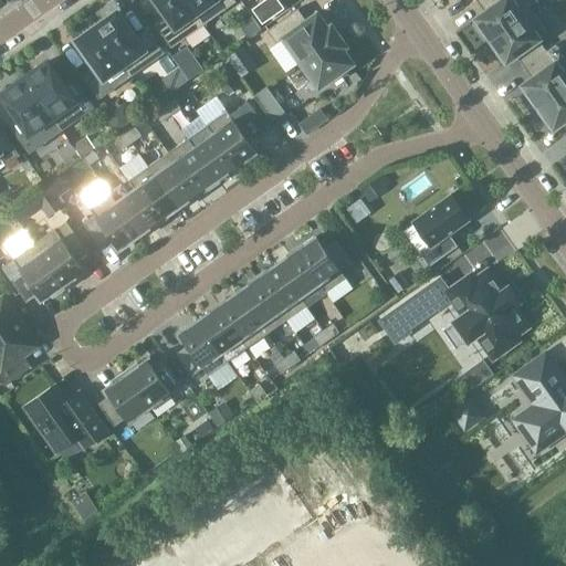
[(185,0),(155,0),(166,16),(155,24),(171,46),(202,24),(185,0)]
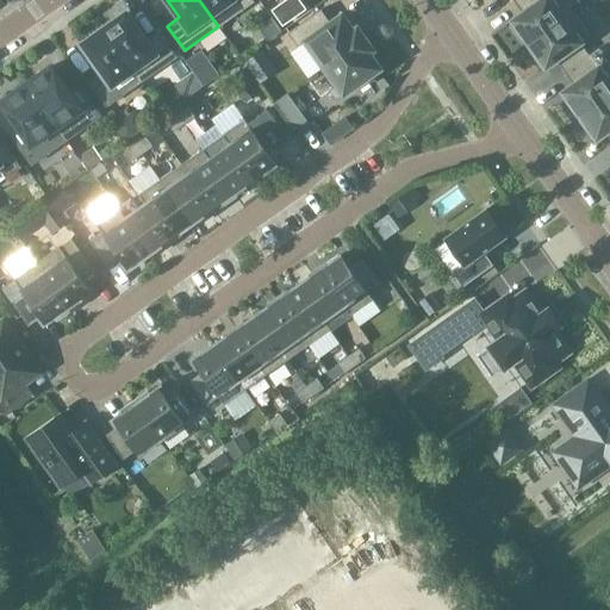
[(199,0),(218,26),(253,1),(251,0),(199,0)]
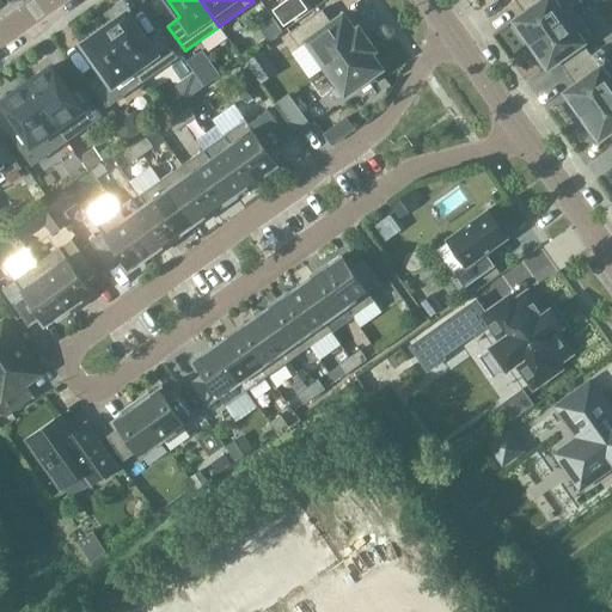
[(528,41),(531,43),(575,12),(567,0),(515,0),(515,1),(525,13),(514,20),(519,28),(518,29),(527,42),(528,41)]
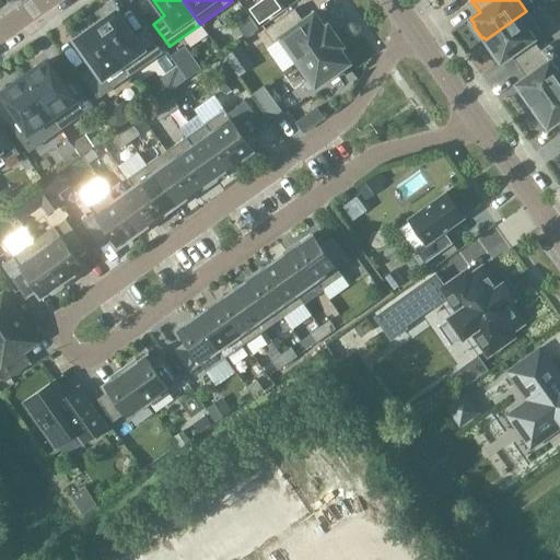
[(294,9),(264,31),(273,43),(280,38),(298,62),(335,35),(327,25),(324,27),(314,13),(303,21),(294,9)]
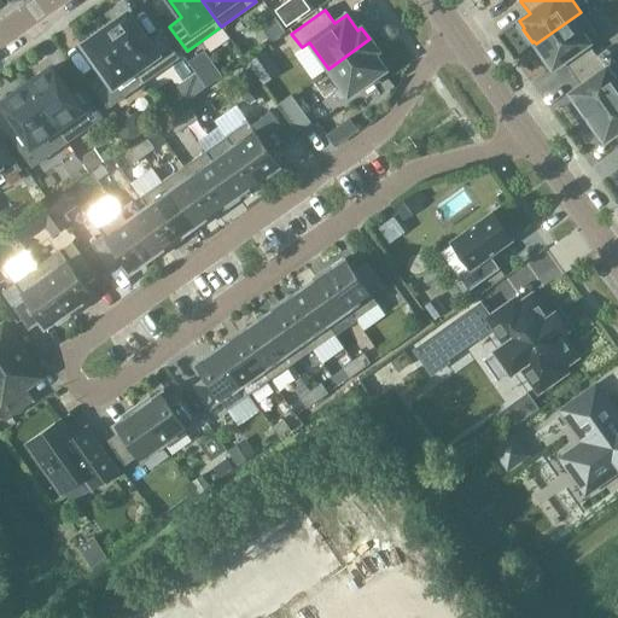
[(581,12),(536,44),(538,47),(536,48),(546,62),(548,60),(553,68),(563,60),(571,74),(596,56),(588,42),(598,35),(581,12)]
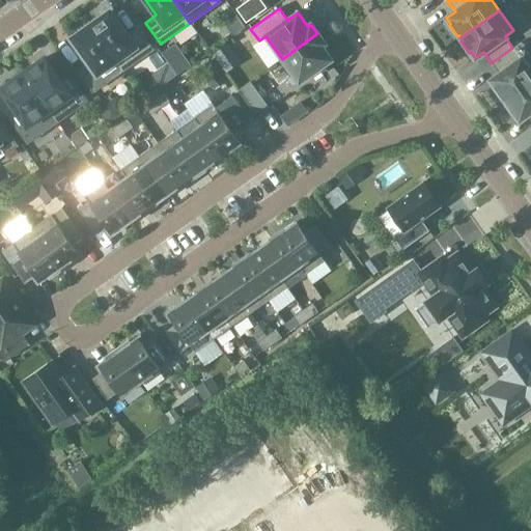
[(109,11),(90,25),(115,60),(114,61),(121,72),(152,50),(137,28),(127,36),(109,11)]
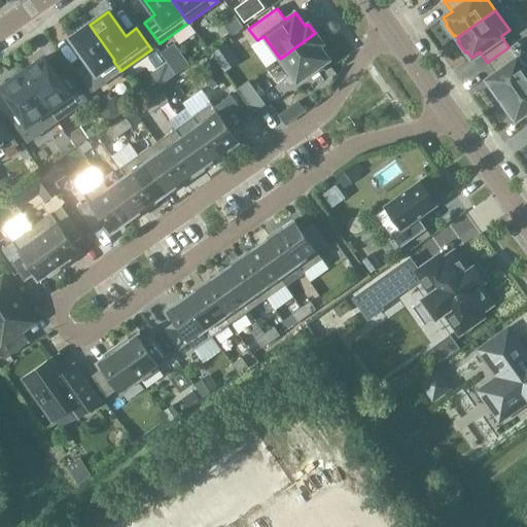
[(90,25),(70,38),(88,63),(77,70),(92,92),(120,71),(113,61),(114,61),(90,25)]
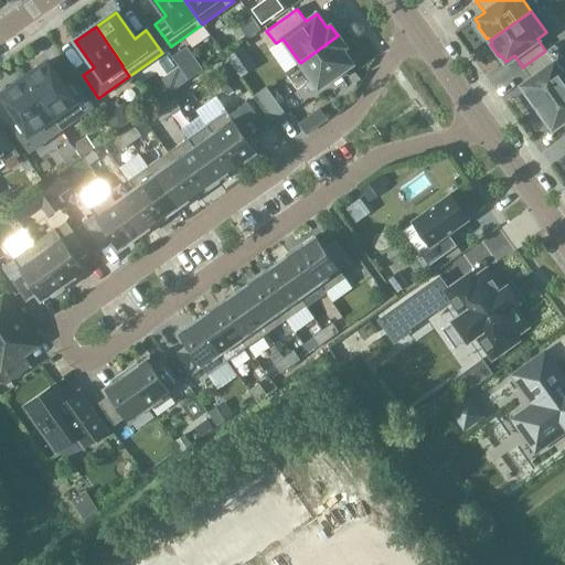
[(338,35),(300,63),(311,78),(304,84),(310,93),(352,64),(341,49),(345,46),(338,35)]
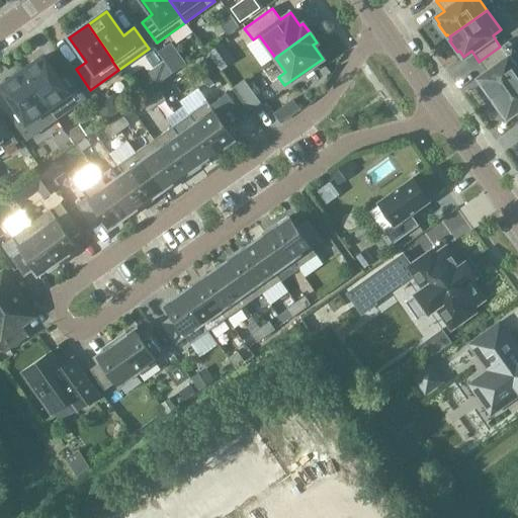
[(491,95),(492,98),(517,79),(517,54),(516,52),(515,52),(508,40),(500,47),(479,62),(487,72),(479,78),(483,84),(481,85),(489,96),(491,95)]
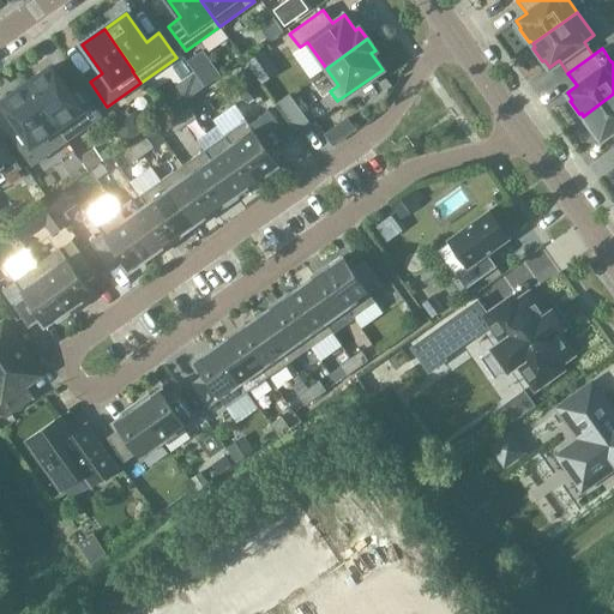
[(52,66),(26,84),(65,139),(82,127),(73,115),(91,102),(79,85),(70,92),(52,66)]
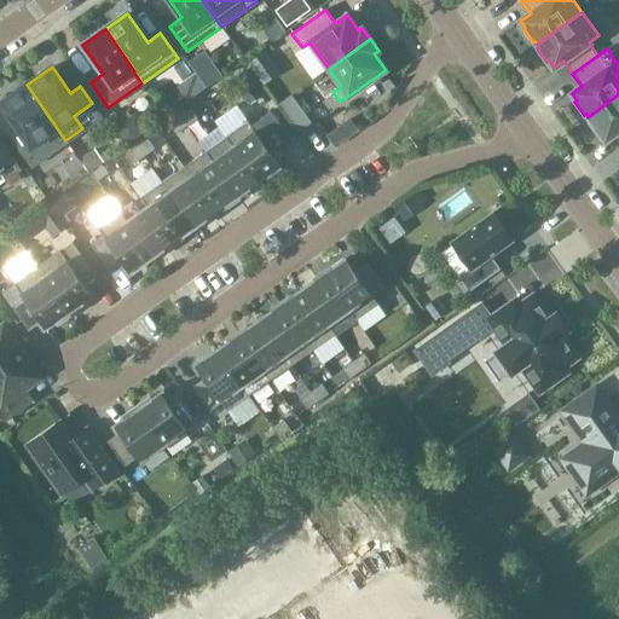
[(27,85),(0,103),(18,128),(9,136),(22,154),(40,140),(48,152),(65,140),(27,85)]
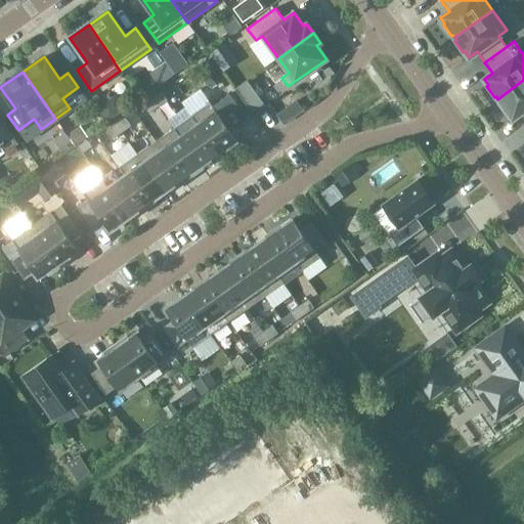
[(247,80),(234,89),(251,113),(263,103),(247,80)]
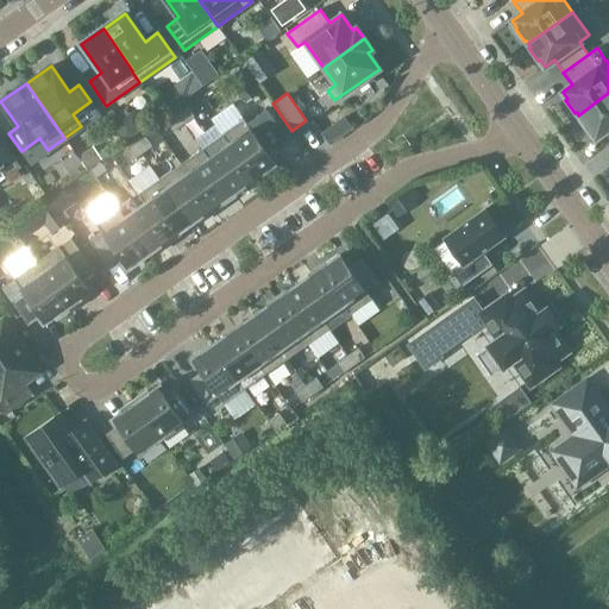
[(608,93),(578,115),(581,118),(578,119),(588,132),(590,131),(595,138),(604,131),(608,137),(608,93)]
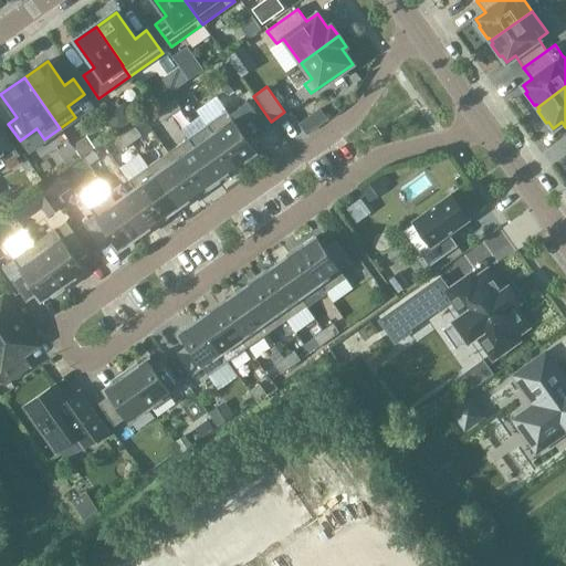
[(174,100),(164,106),(170,115),(180,108),(174,100)]
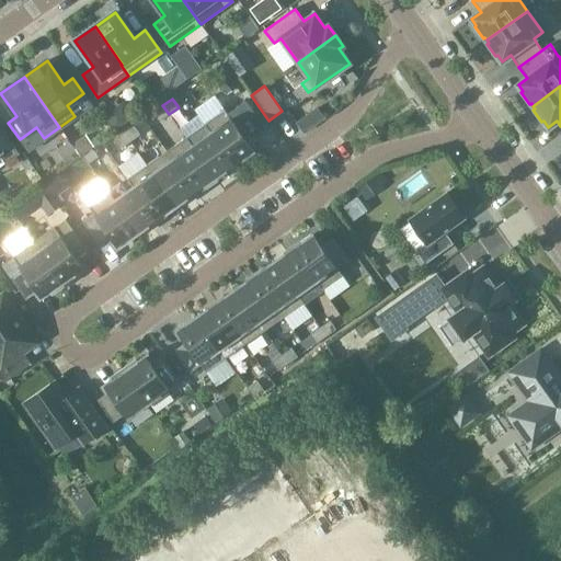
[(210,134),(212,133),(233,164),(243,158),(244,161),(255,153),(245,139),(264,126),(245,100),(227,113),(225,110),(204,124),(210,134)]
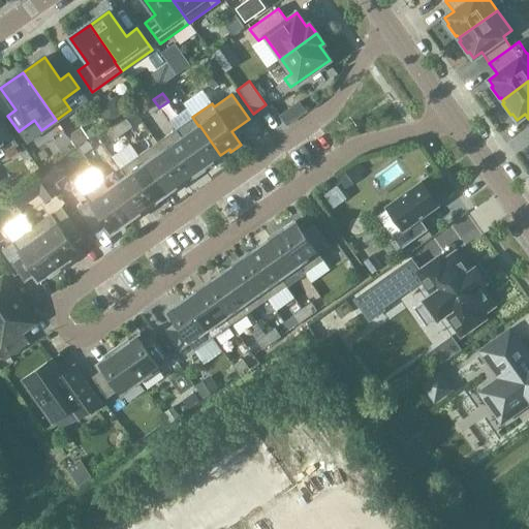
[(153,99),(144,105),(150,115),(159,107),(153,99)]
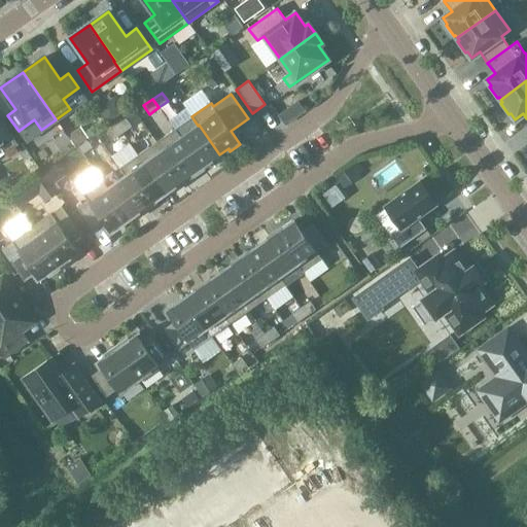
[(181,137),(180,138),(202,168),(202,167),(219,154),(199,125),(198,126),(191,116),(175,129),(181,137)]
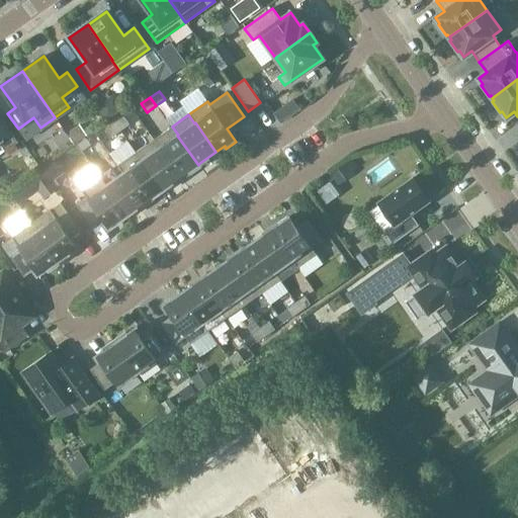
[(123,116),(114,122),(120,131),(130,124),(123,116)]
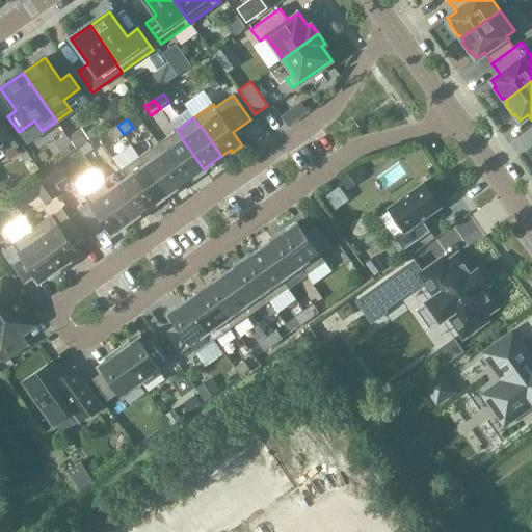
[(0,147),(5,154),(17,145),(2,125),(0,125),(0,147)]
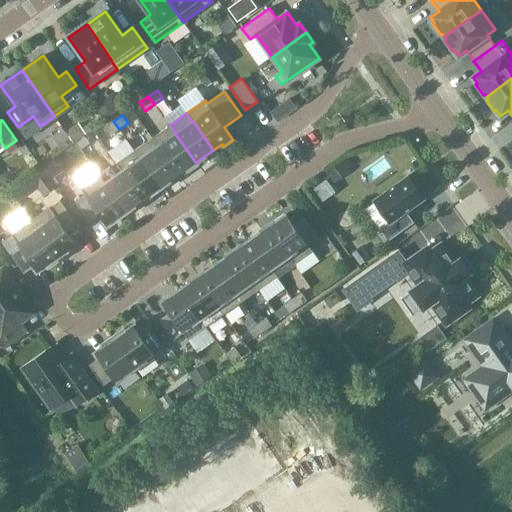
[(113,121),(104,127),(110,136),(119,129),(113,121)]
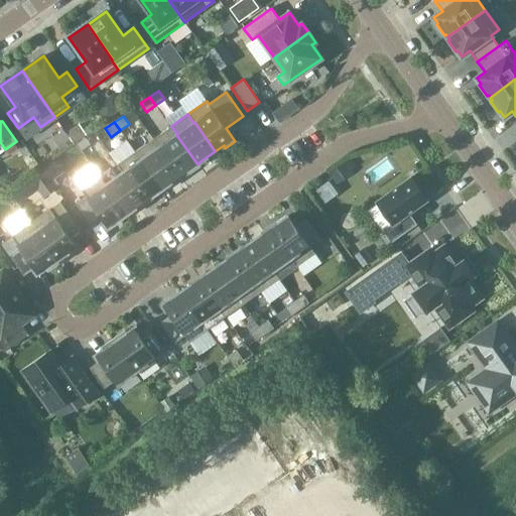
[(171,126),(153,139),(179,176),(187,170),(189,173),(200,166),(198,163),(198,164),(176,135),(177,134),(171,126)]
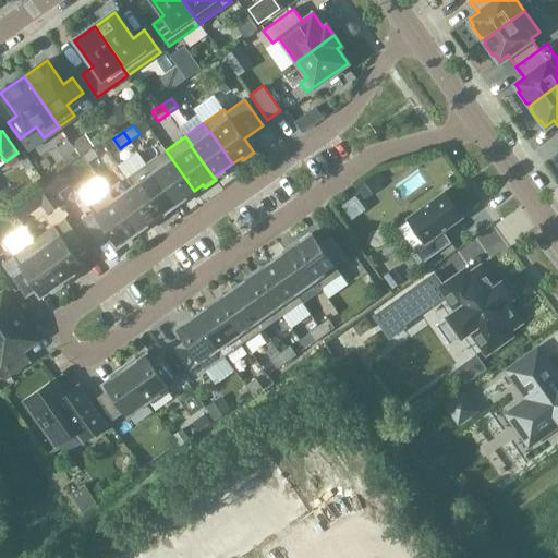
[(92,146),(81,154),(87,162),(98,156),(92,146)]
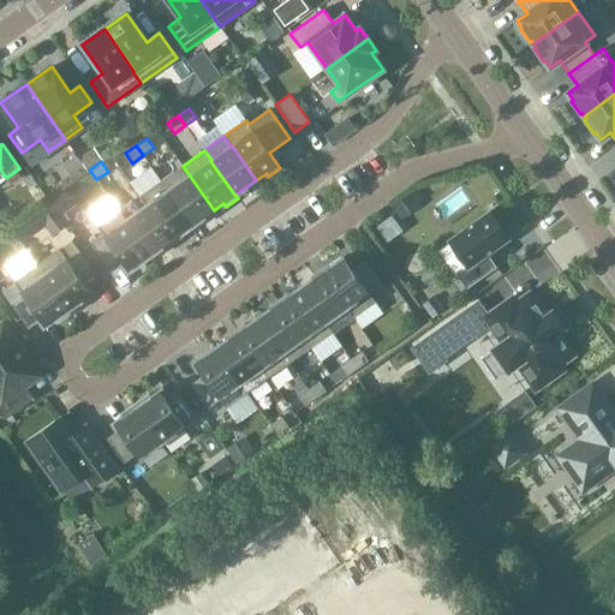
[(183,166),(161,180),(192,226),(214,210),(183,166)]
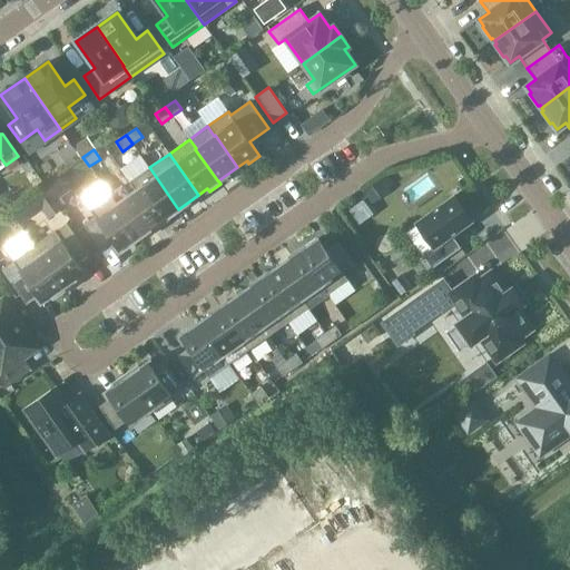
[(129,182),(135,192),(136,190),(159,223),(178,209),(149,167),(129,182)]
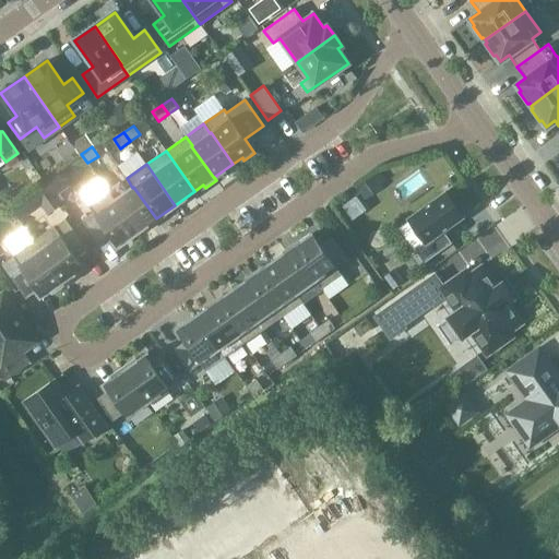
[(360,191),(377,180),(369,169),(353,180),(360,191)]
